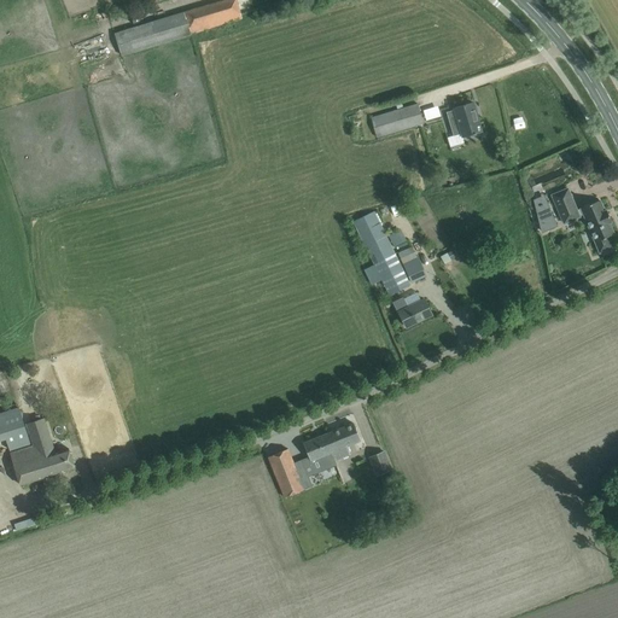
[(225,0),(158,19),(115,34),(122,56),(191,33),(191,34),(244,18),(235,0),(225,0)]
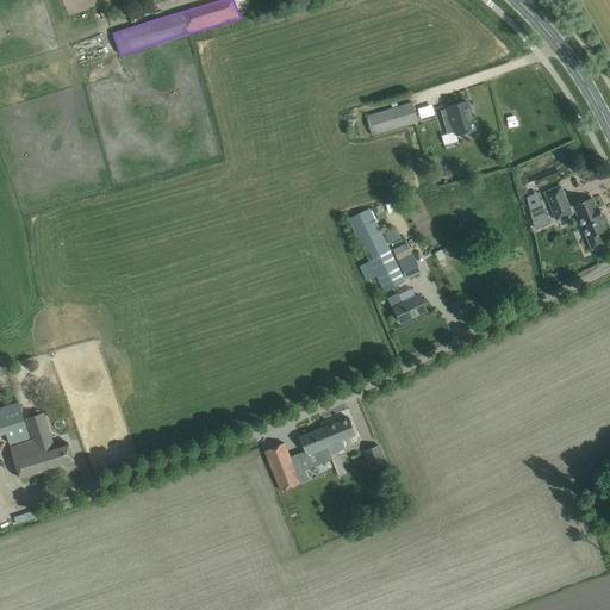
[(448,109),(440,111),(442,117),(447,135),(454,132),(455,136),(456,135),(467,132),(467,134),(470,132),(470,131),(473,130),(470,117),(468,117),(467,113),(470,112),(467,101),(455,105),(448,106),(448,109)]
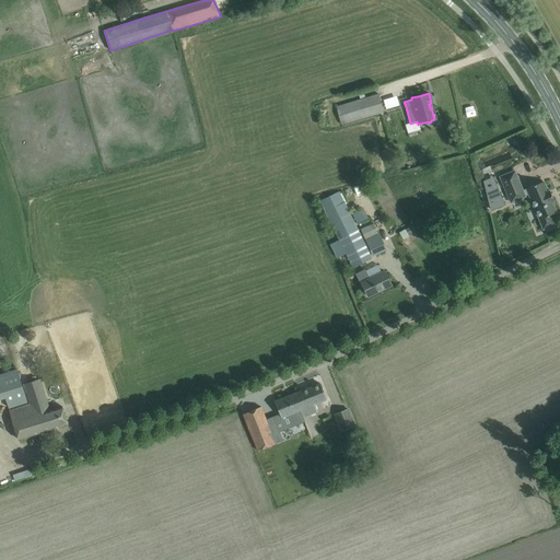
[(341,125),(381,113),(384,112),(378,94),(336,107),(341,125)]
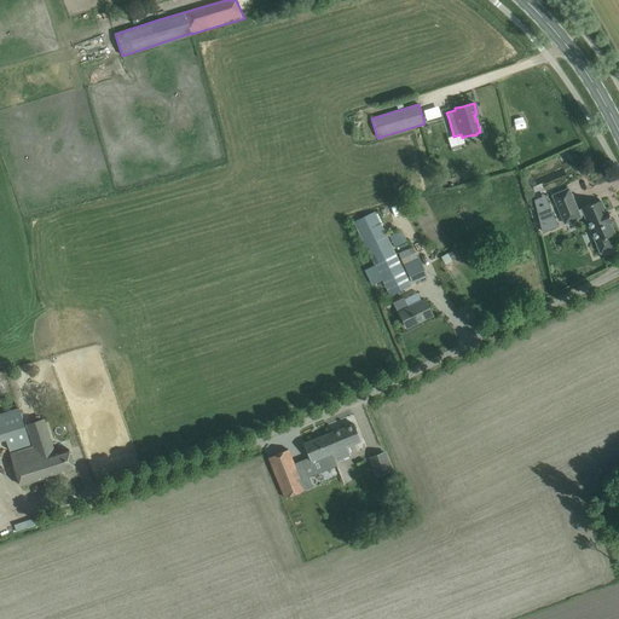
[(426,120),(441,116),(438,105),(423,110),(426,120)]
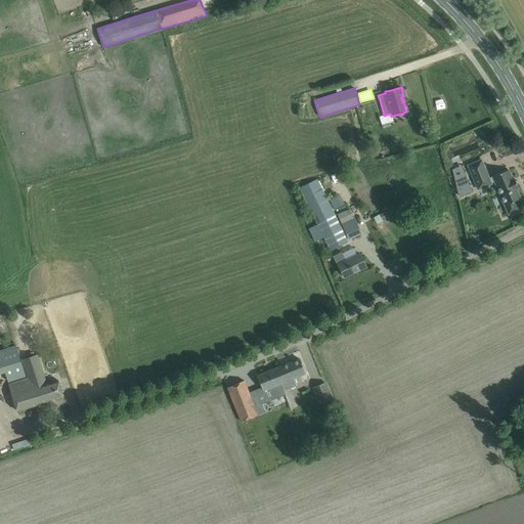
[(310,116),(307,104),(297,106),(301,118),(310,116)]
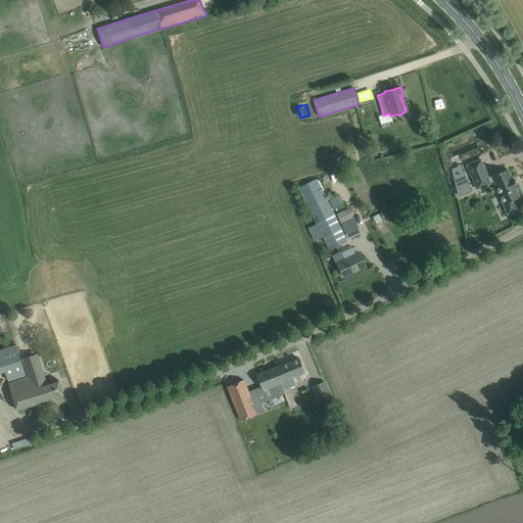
[(480,159),(471,163),(467,165),(477,189),(491,184),(491,183),(493,182),(504,204),(508,214),(517,209),(513,200),(519,198),(515,189),(517,188),(513,178),(511,179),(508,170),(491,176),(491,177),(488,178),(480,159)]
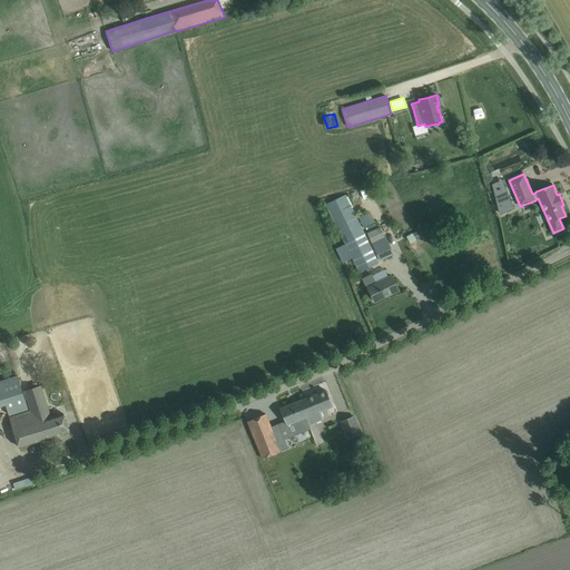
[(499,190),(494,192),(495,194),(500,214),(513,208),(505,188),(504,188),(501,189),(500,188),(498,189),(499,190)]
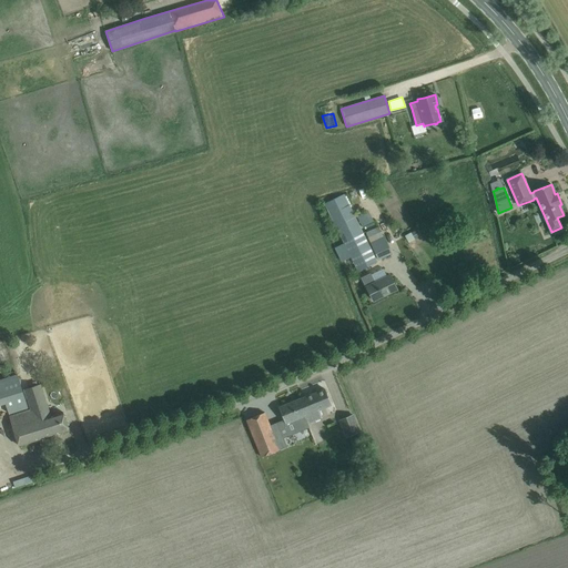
[(358,271),(376,262),(343,194),(325,203),(358,271)]
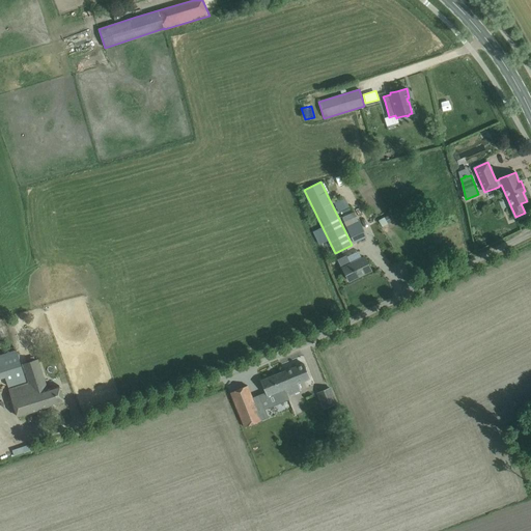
[(358,220),(357,221),(353,212),(342,217),(354,242),(366,236),(362,226),(361,226),(358,220)]
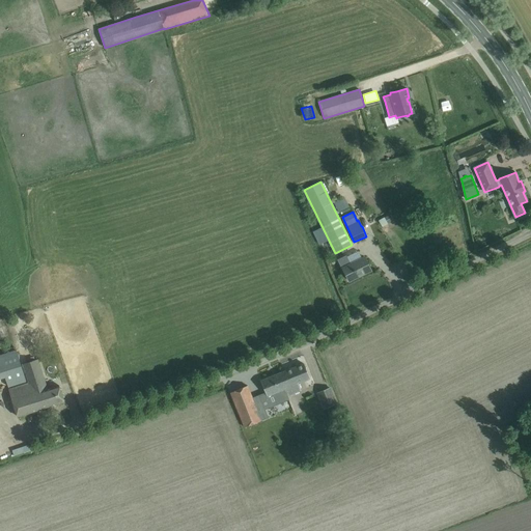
[(370,271),(371,270),(365,257),(351,264),(346,256),(338,259),(342,269),(343,269),(348,281),(359,276),(358,275),(370,270),(370,271)]
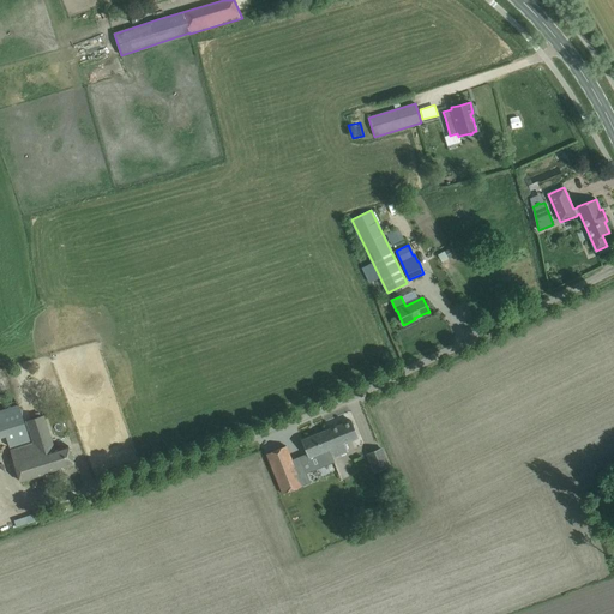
[(0,428),(24,421),(19,405),(0,410),(0,428)]
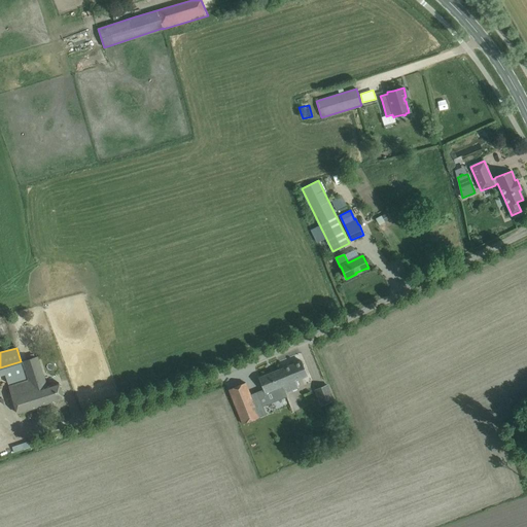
[(37,356),(23,361),(29,380),(9,386),(18,414),(64,398),(59,382),(46,386),(37,356)]
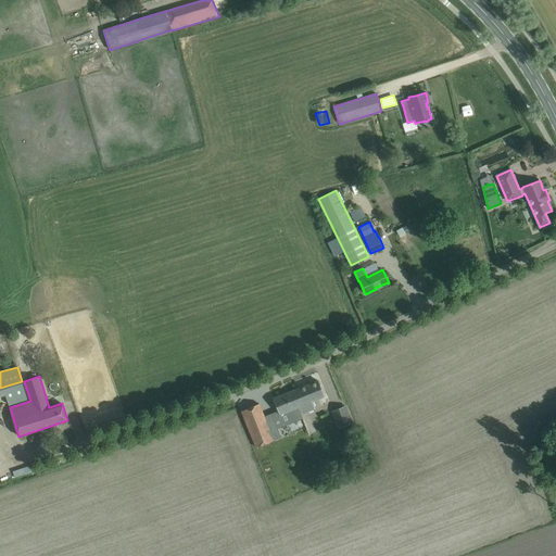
[(298,406),(301,415),(315,409),(312,402),(324,396),(318,380),(297,389),(302,405),(298,406)]
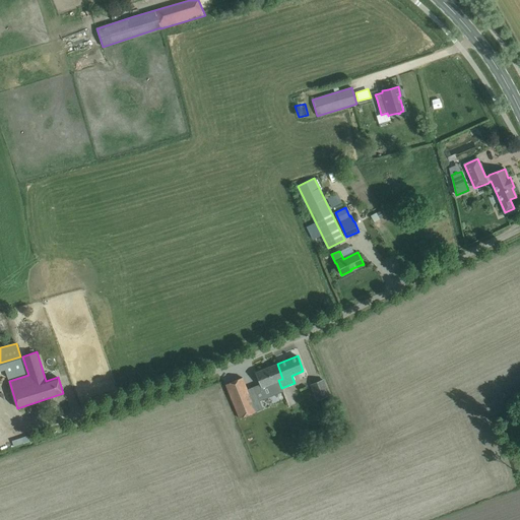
[(282,379),(277,364),(256,373),(264,394),(281,388),(278,380),(282,379)]
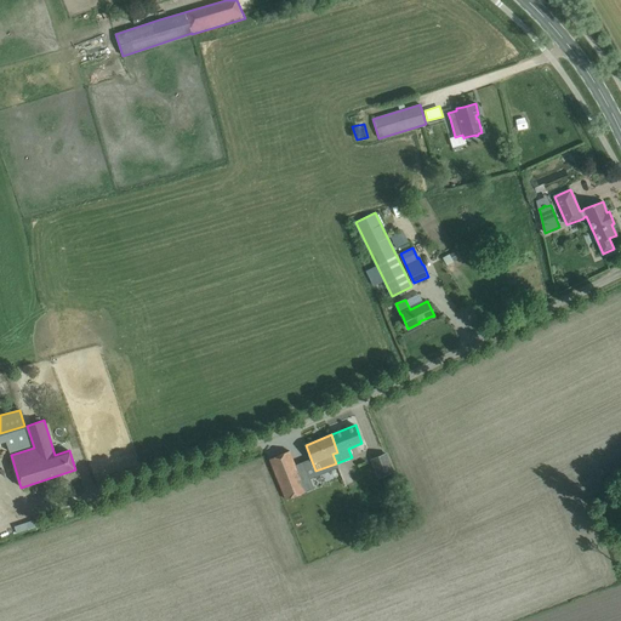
[(289,451),(269,460),(285,500),(306,491),(289,451)]
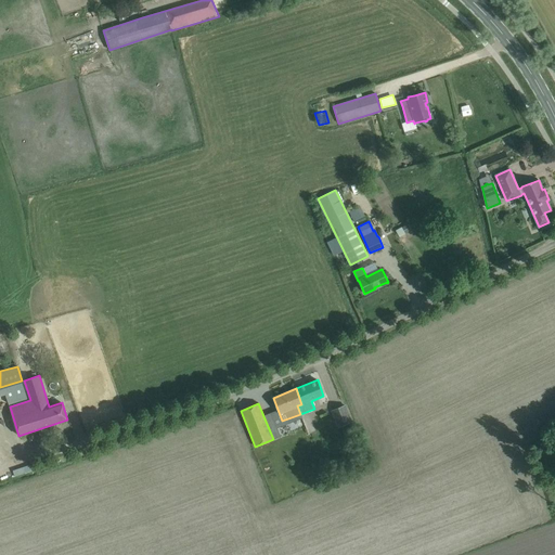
[(351,422),(345,404),(332,410),(338,427),(351,422)]
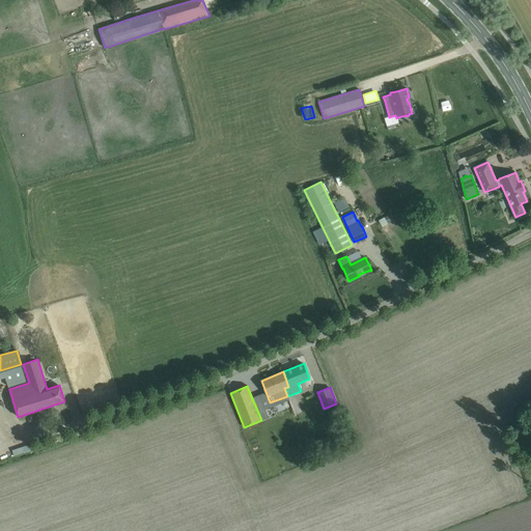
[(261,395),(255,397),(261,414),(268,411),(261,395)]
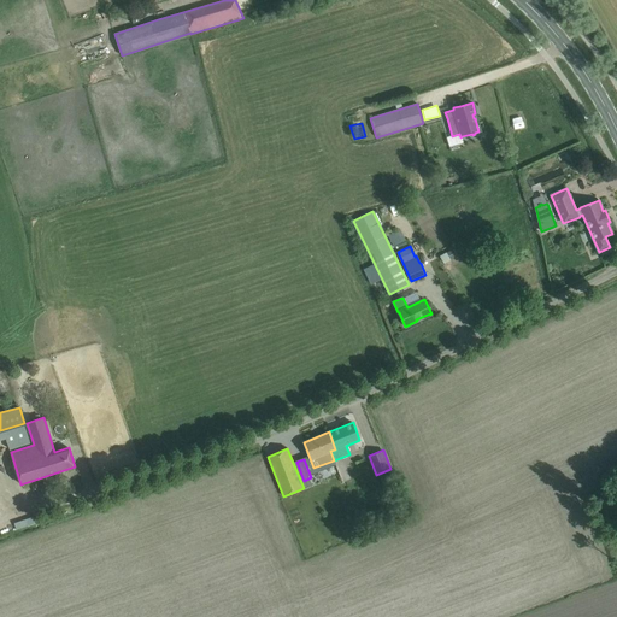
All buildings are outlined.
